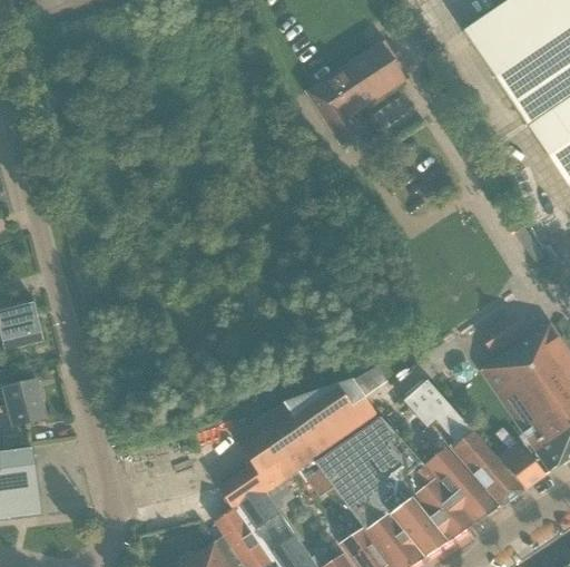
[(508,0),(463,30),(526,123),(569,93),(569,0),(508,0)]
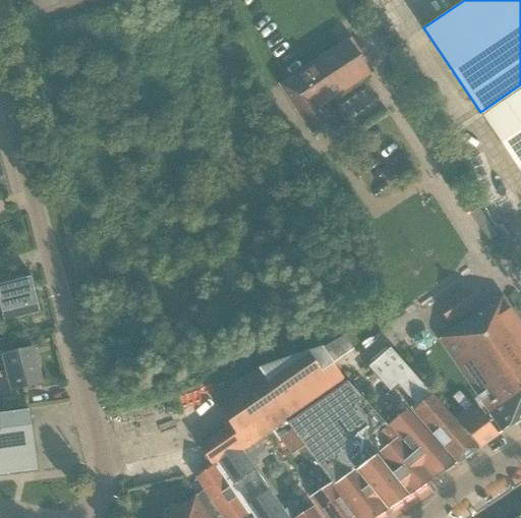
[(346,39),(309,63),(278,83),(309,131),(328,119),(320,106),(369,73),(346,39)]
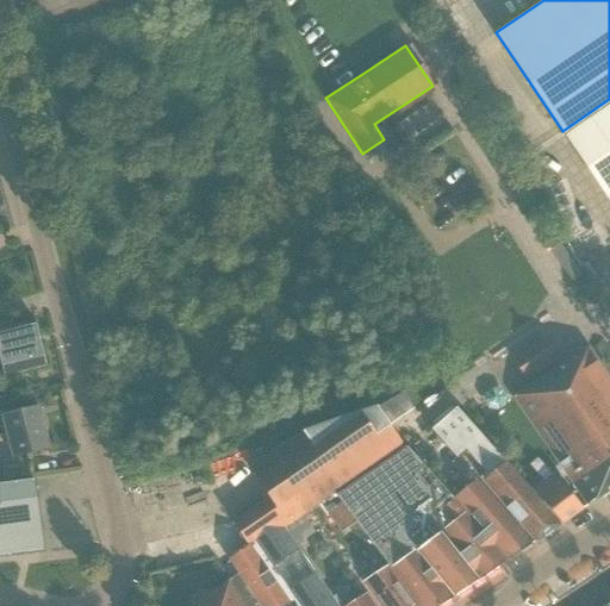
[(31,314),(0,322),(0,360),(2,360),(6,373),(44,362),(31,314)]
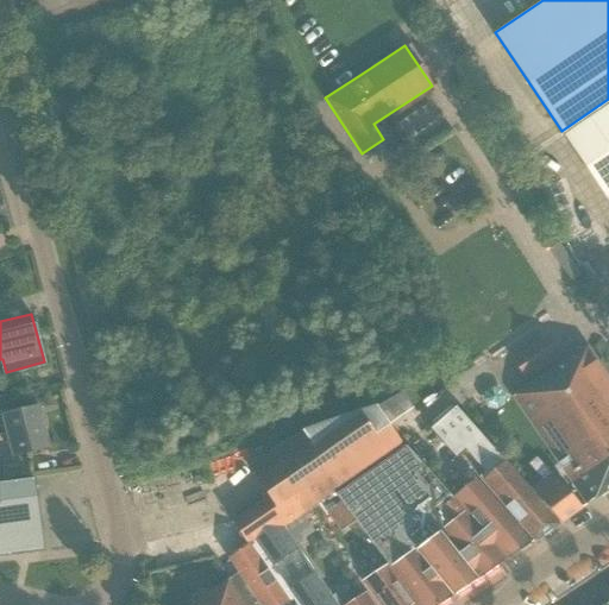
[(546,336),(513,359),(525,375),(557,353),(546,336)]
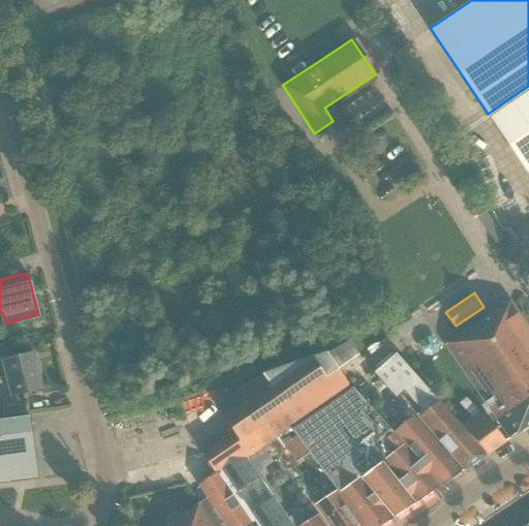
[(445,342),(510,436),(528,423),(528,325),(510,298),(445,342)]
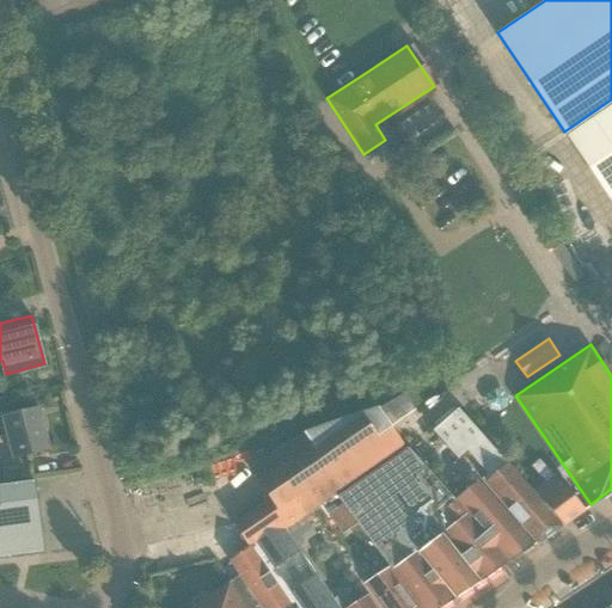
[(405,444),(379,406),(305,431),(252,468),(270,495),(233,521),(250,545),(231,559),(240,573),(232,579),(252,607),(282,607),(294,600),(300,607),(341,607),(334,597),(298,544),(286,527),(304,514),(405,444)]
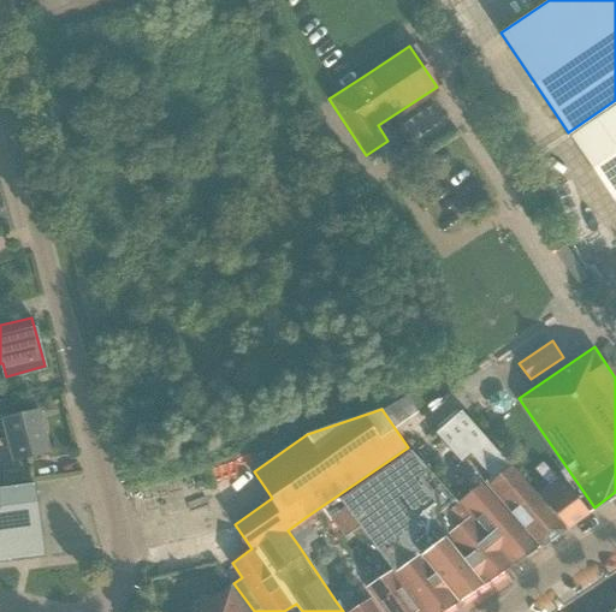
[(39,410),(5,419),(4,414),(0,415),(0,437),(7,435),(13,459),(49,451),(39,410)]
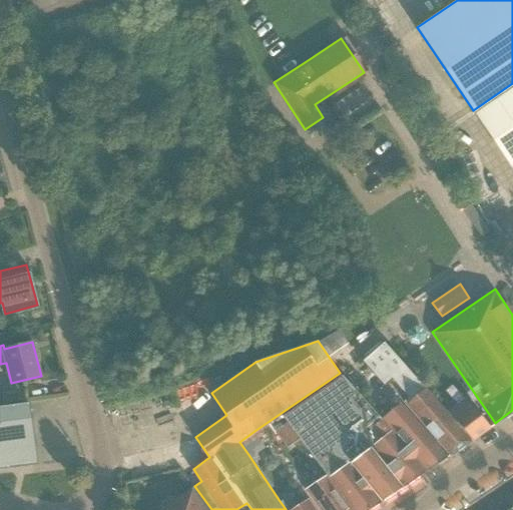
[(386,342),(364,360),(395,395),(398,393),(452,454),(472,439),(472,438),(471,439),(425,386),(386,342)]
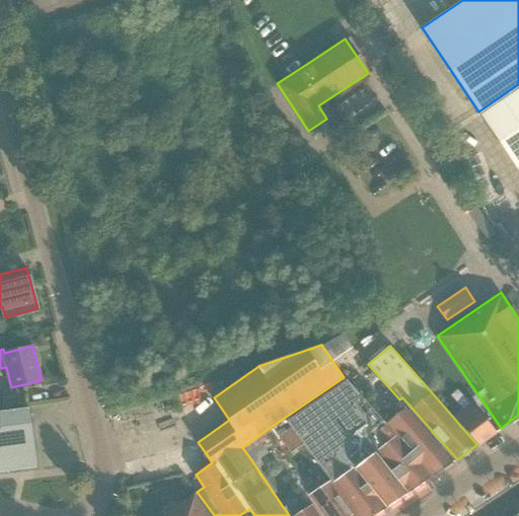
[(330,480),(332,482),(357,515),(372,515),(387,506),(431,476),(383,419),(347,378),(287,419),(330,480)]
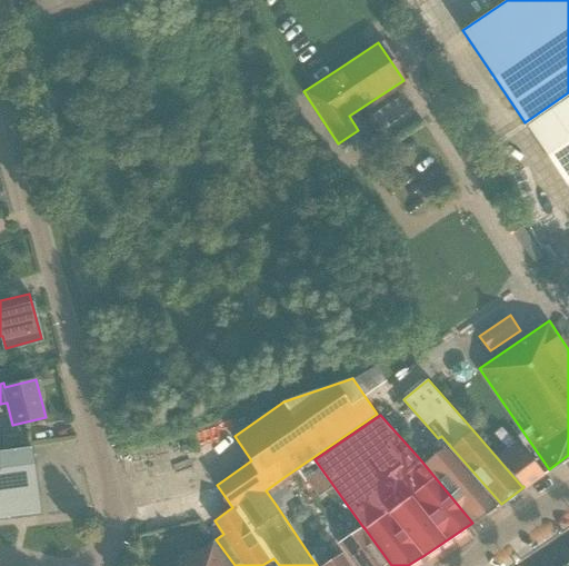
[(515,442),(501,426),(495,432),(508,446),(498,456),(525,486),(543,473),(515,442)]
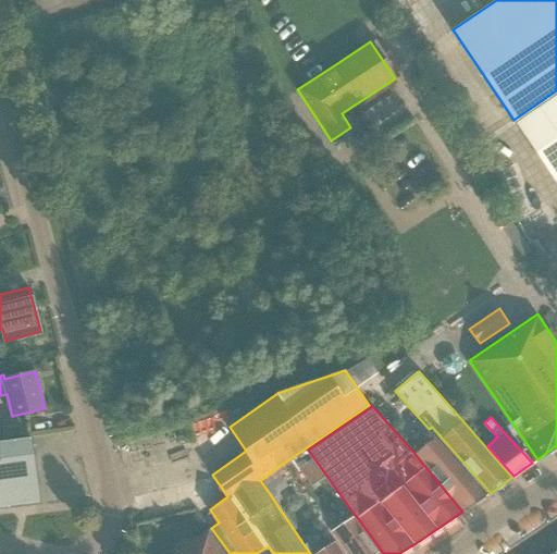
[(435,436),(416,453),(466,509),(487,495),(435,436)]
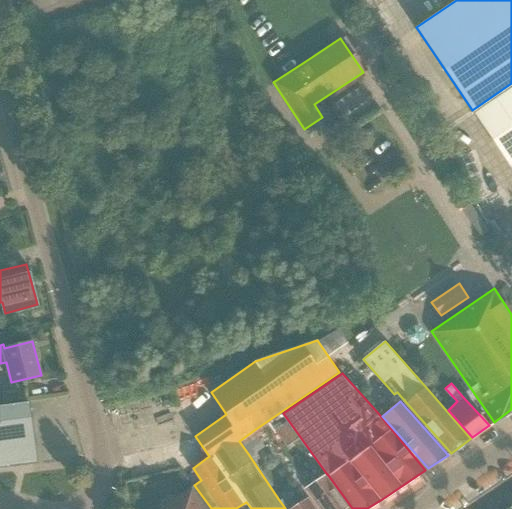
[(28,402),(0,405),(0,464),(36,460),(28,402)]
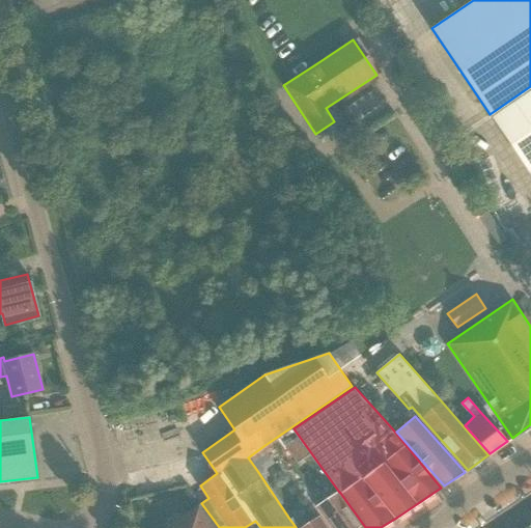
[(290,467),(310,453),(298,436),(285,444),(278,449),(290,467)]
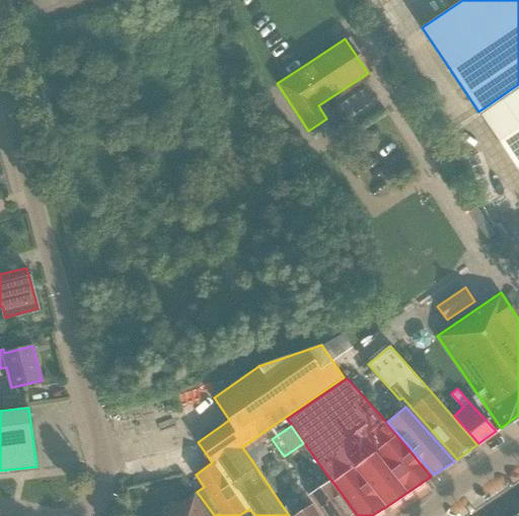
[(257,436),(242,447),(252,461),(268,450),(257,436)]
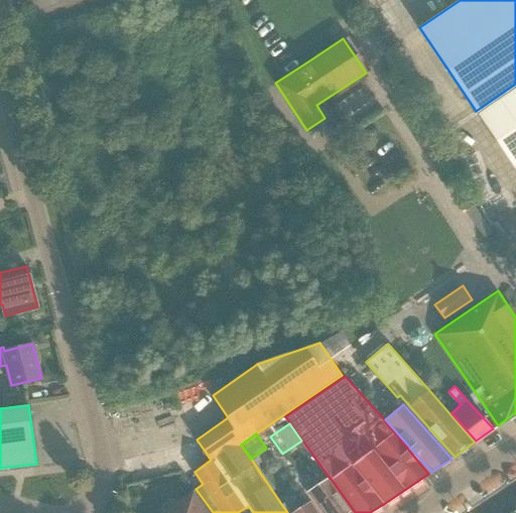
[(308,491),(324,512),(355,512),(331,479),(329,477),(308,491)]
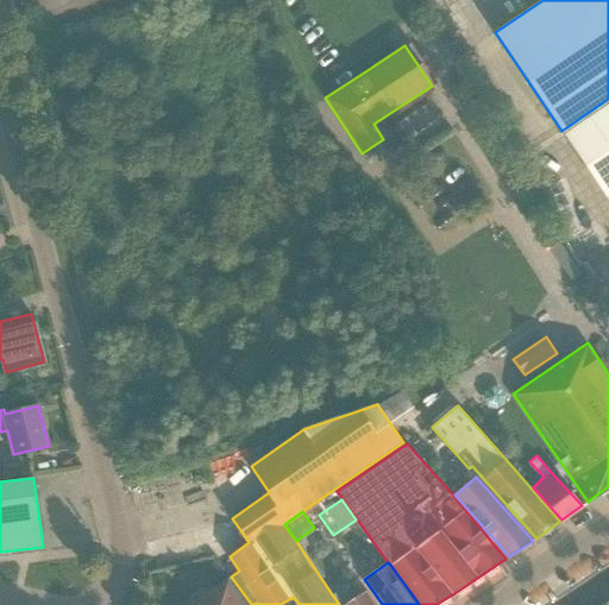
[(188,604),(251,604),(231,577),(188,604)]
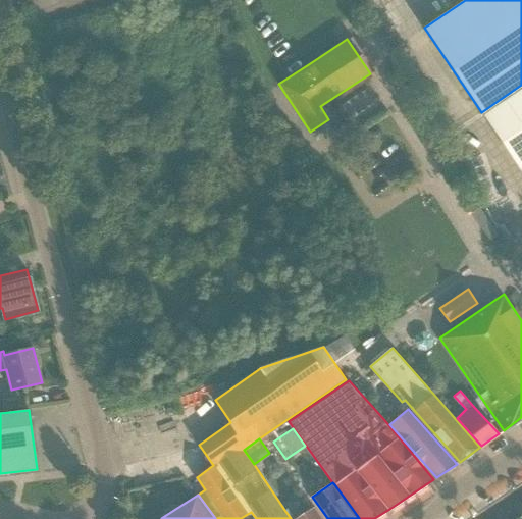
[(291,518),(322,518),(315,507),(300,517),(292,505),(284,510),(291,518)]
